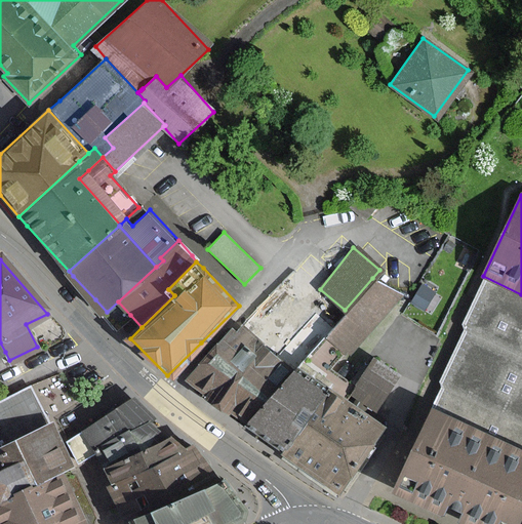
[(240,326),(296,369),(323,336),(331,326),(345,310),(320,289),(314,296),(286,275),(240,326)]
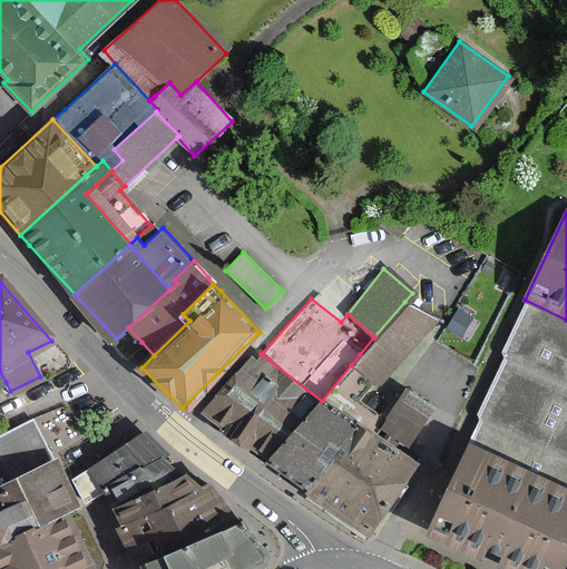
[(507,354),(473,441),(566,483),(566,320),(525,300),(500,351),(507,354)]
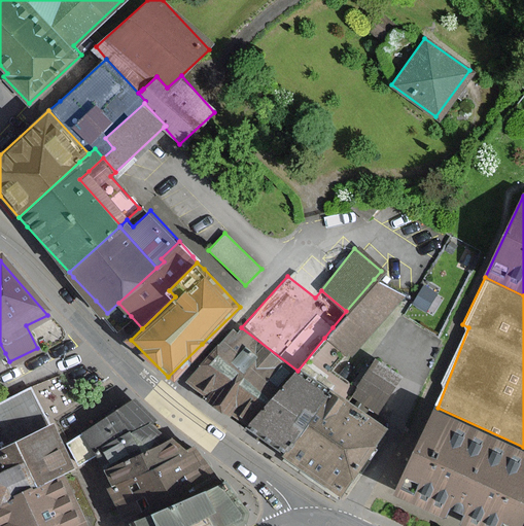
[(374,279),(346,311),(333,327),(324,338),(344,353),(348,357),(398,294),(374,279)]
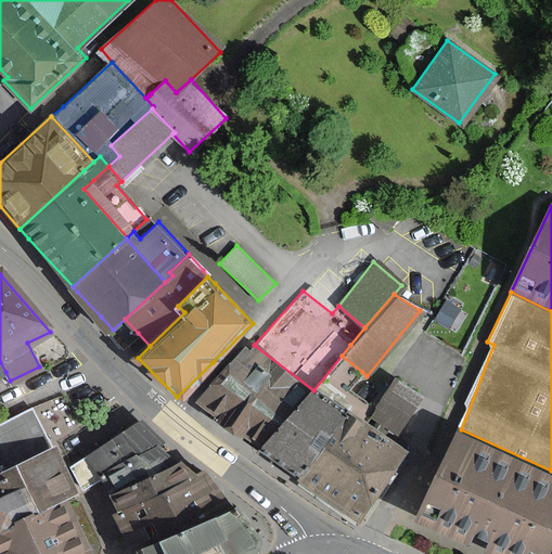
[(456,307),(443,299),(432,318),(446,325),(456,307)]
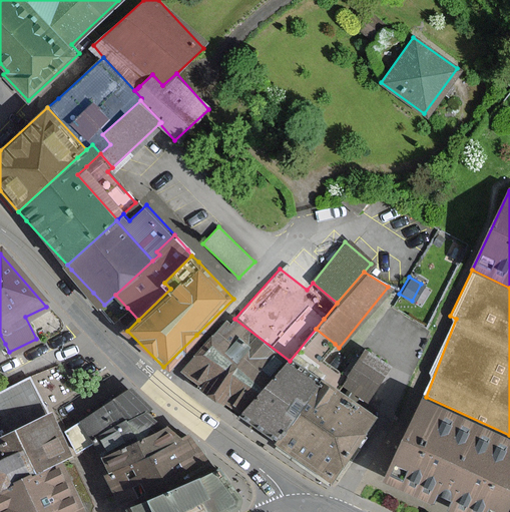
[(127,308),(115,295),(104,305),(100,309),(112,322),(127,308)]
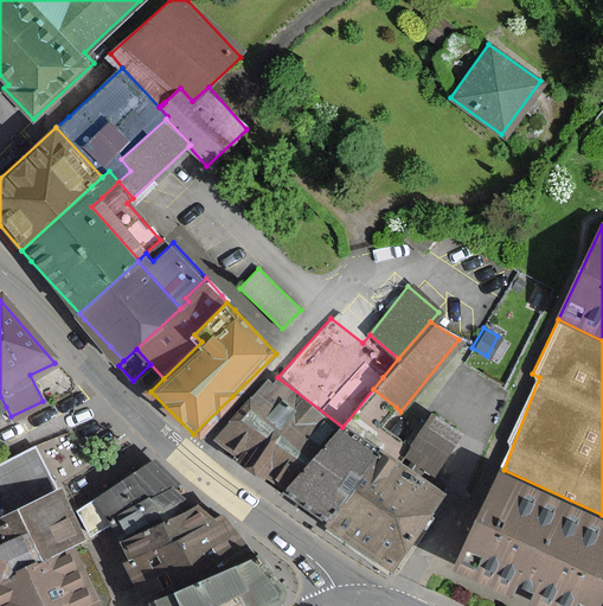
[(294,491),(342,427),(277,377),(270,388),(263,382),(219,440),(248,461),(244,465),(265,482),(271,473),(294,491)]
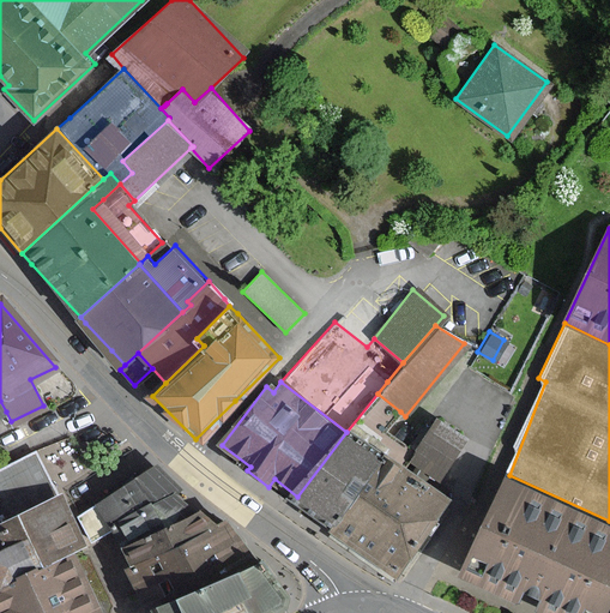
[(346,432),(386,457),(399,468),(408,456),(412,450),(386,430),(400,412),(378,394),(346,432)]
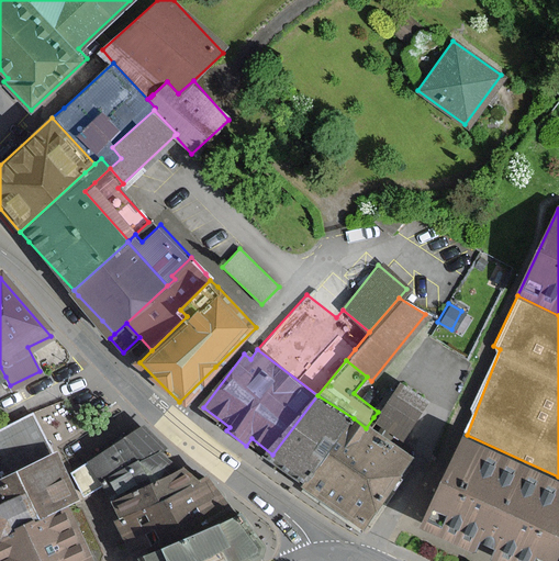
[(402,382),(398,386),(378,412),(373,417),(399,437),(426,402),(402,382)]
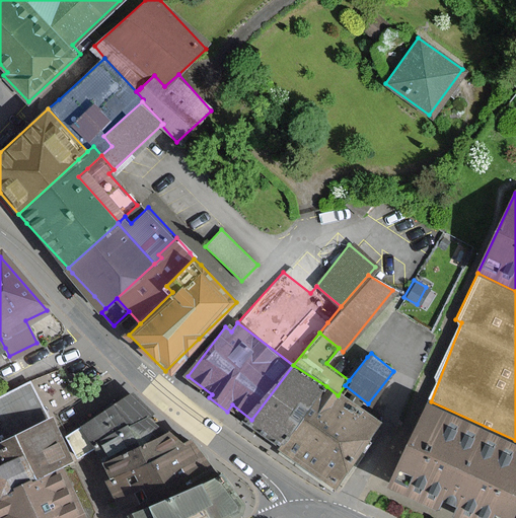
[(282,443),(326,386),(293,365),(251,420),(256,423),(282,443)]
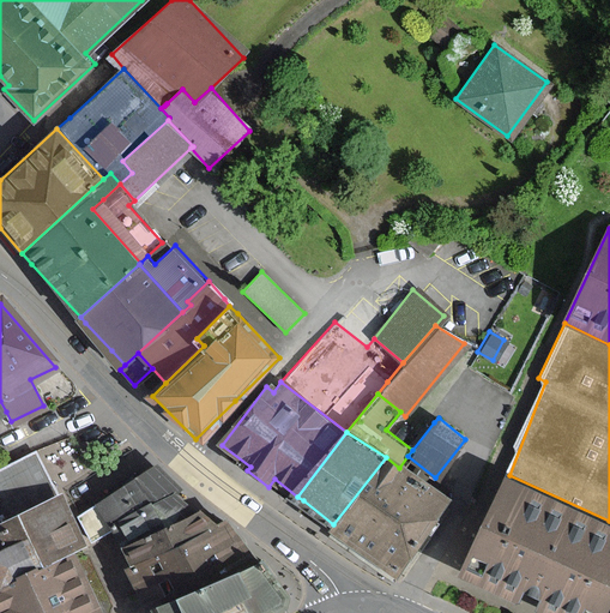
[(13,584),(41,570),(68,557),(82,550),(54,494),(34,452),(0,468),(0,590),(13,584)]
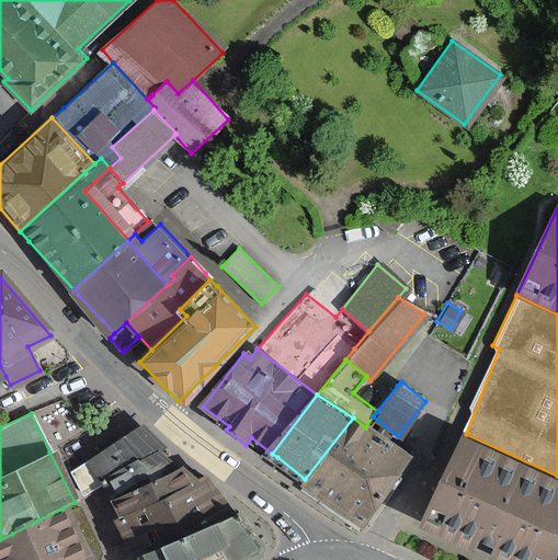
[(408,461),(365,427),(353,418),(305,479),(363,524),(377,504),(408,461)]
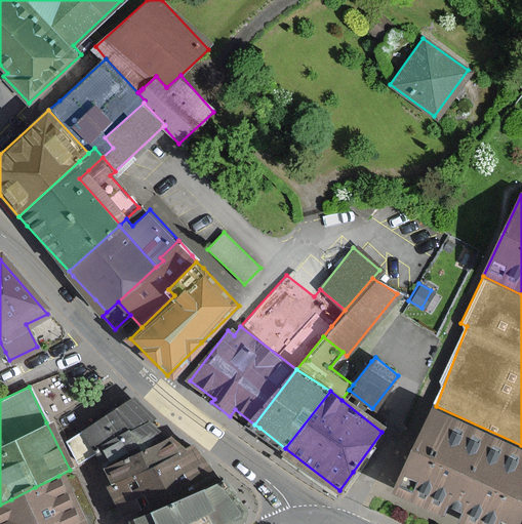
[(89,452),(94,449),(105,469),(138,451),(155,442),(166,436),(148,419),(153,416),(146,411),(132,401),(77,431),(64,438),(75,459),(89,452)]
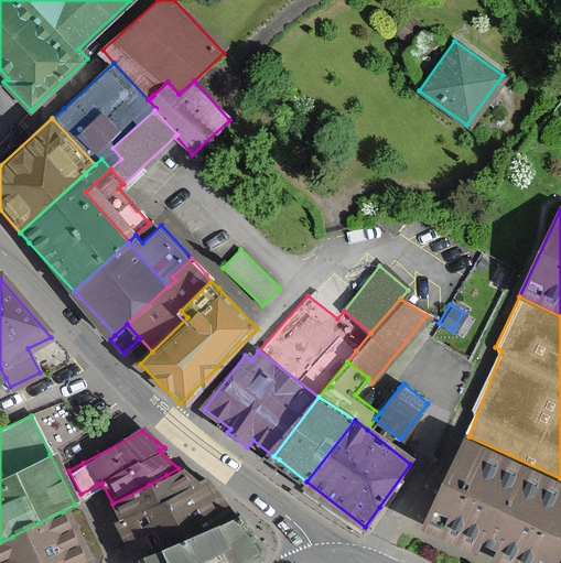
[(515,562),(557,562),(560,554),(560,478),(468,436),(425,524),(479,551),(485,539),(493,542),(499,545),(496,553),(515,562)]
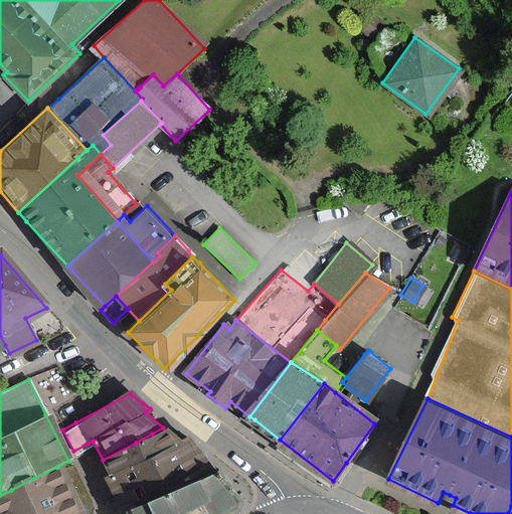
[(136,443),(103,460),(112,477),(174,444),(166,430),(165,426),(163,427),(152,434),(136,443)]
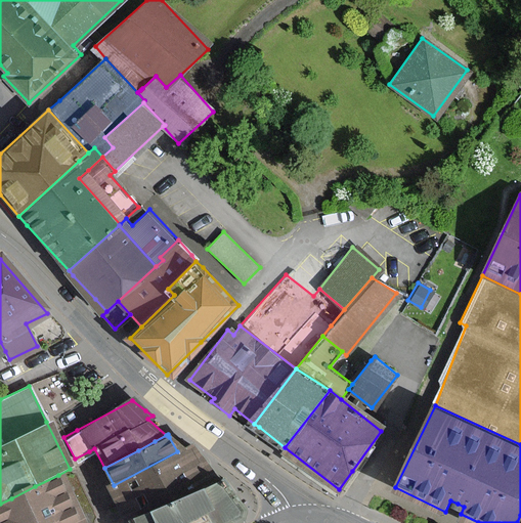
[(134,522),(149,514),(199,487),(211,481),(219,477),(197,451),(190,444),(177,451),(114,485),(134,522)]
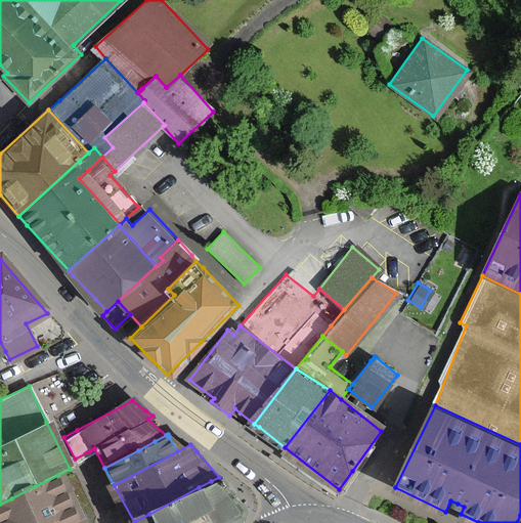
[(58,475),(35,486),(11,498),(0,504),(0,522),(81,522),(63,485),(58,475)]
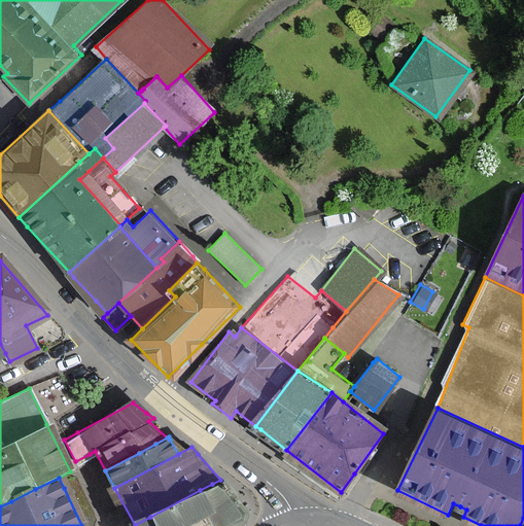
[(200,490),(150,517),(135,525),(226,525),(241,519),(220,480),(212,484),(200,490)]
